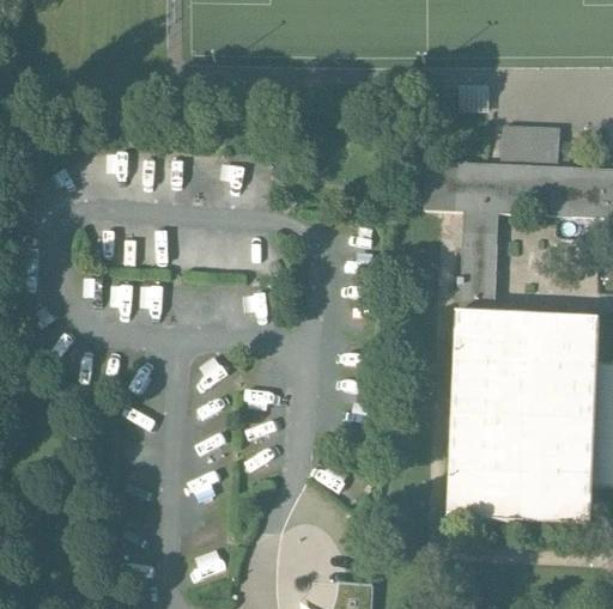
[(563,158),(562,119),(504,120),(505,159),(563,158)]
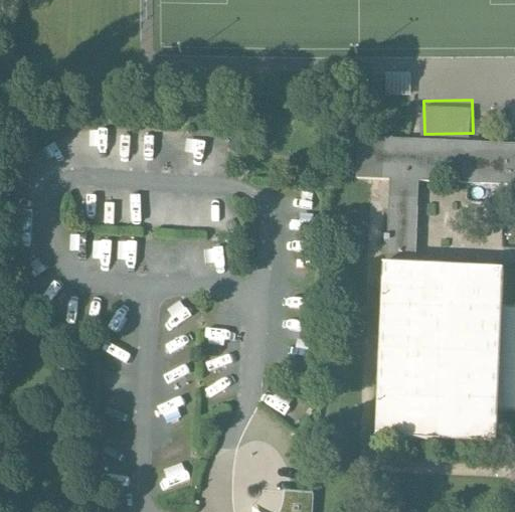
[(514,141),(354,133),(352,171),(387,173),(385,259),(414,260),(416,175),(514,179),(514,141)]
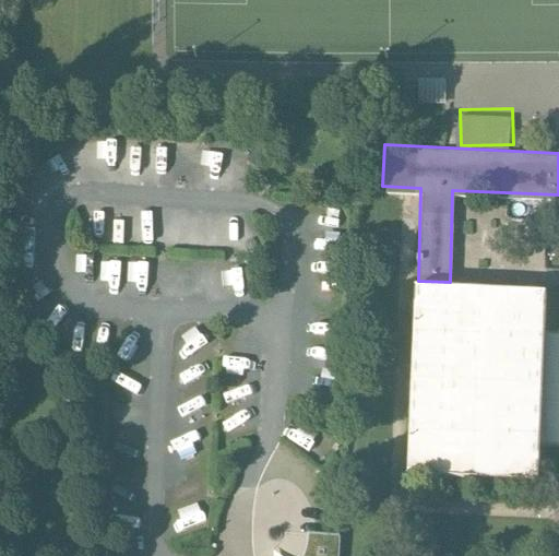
[(123,259),(114,259),(114,291),(154,291),(154,257),(128,257),(128,269),(123,269),(123,259)]
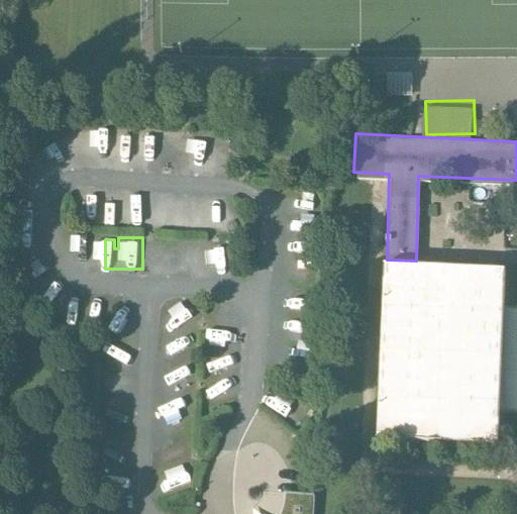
[(375,437),(498,442),(499,407),(503,301),(505,265),(416,261),(387,260),(382,260),(375,437)]
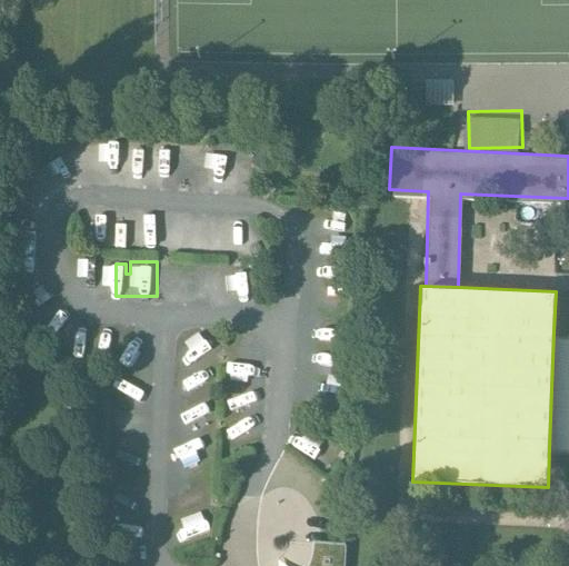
[(568,331),(553,331),(549,448),(568,448),(568,331)]
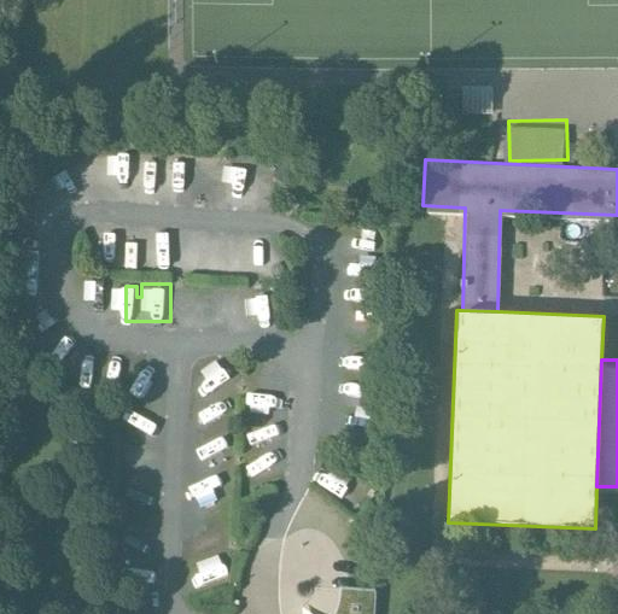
[(372,613),(374,590),(349,590),(347,602),(342,613),(372,613)]
